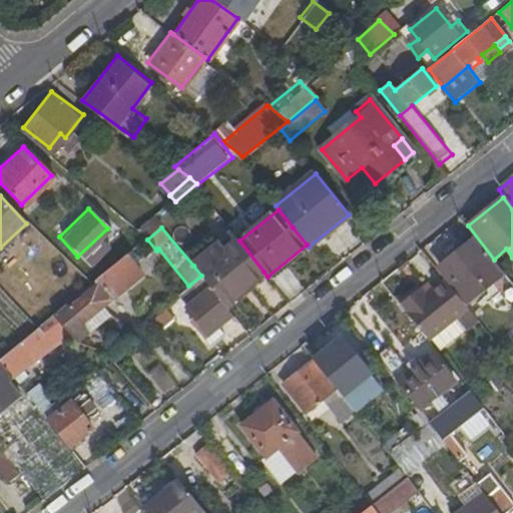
[(224,304),(264,272),(239,240),(233,233),(193,266),(201,276),(205,281),(224,304)]
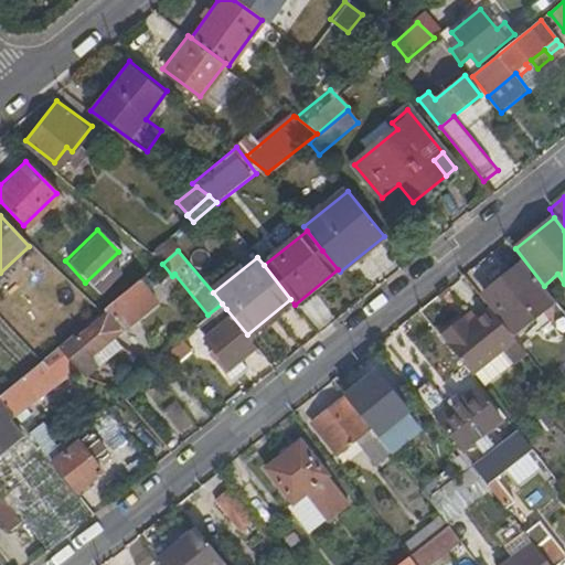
[(512,338),(556,301),(544,286),(523,263),(481,297),(492,311),(512,338)]
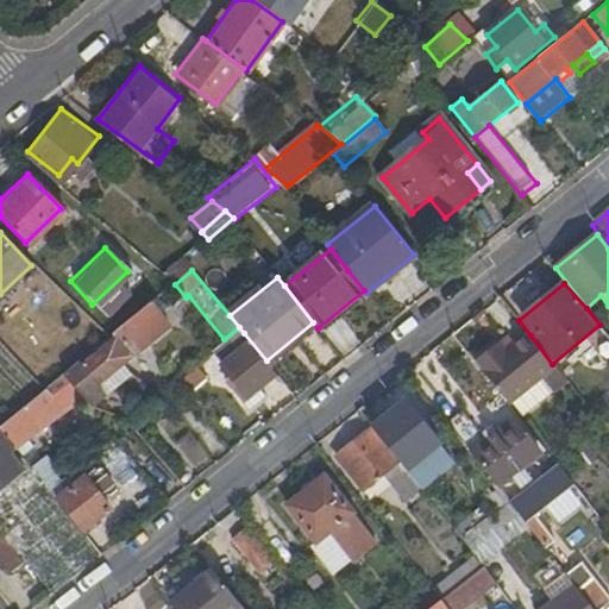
[(150,303),(161,316),(165,312),(156,300),(150,303)]
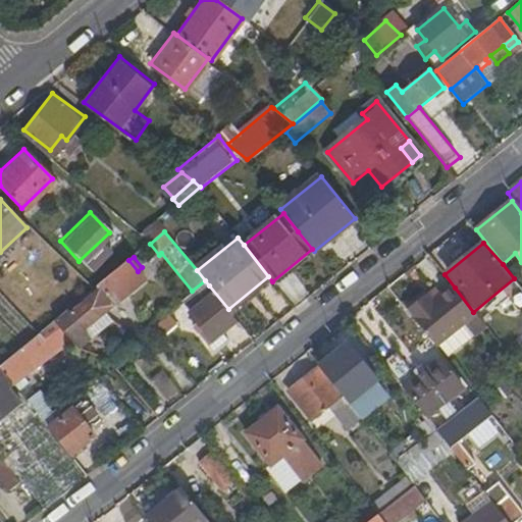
[(138,271),(128,260),(56,320),(79,348),(120,313),(115,307),(146,281),(138,271)]
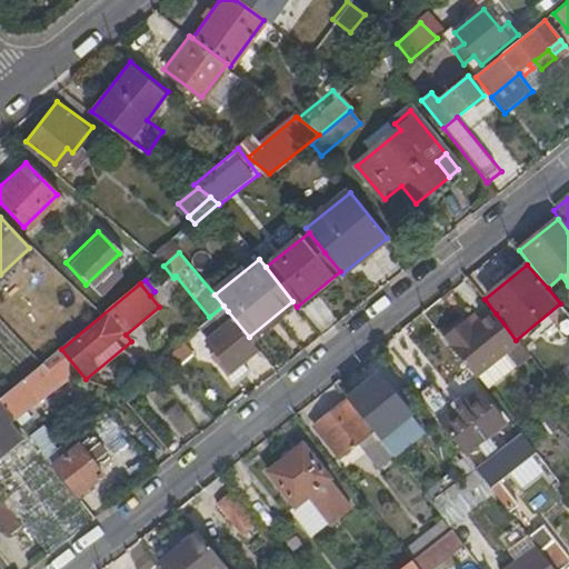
[(252,342),(297,307),(292,301),(249,337),(252,342)]
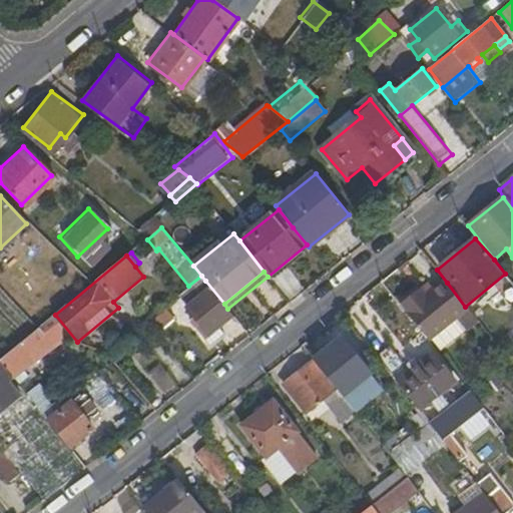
[(209,336),(233,316),(227,309),(224,304),(205,281),(181,300),(209,336)]
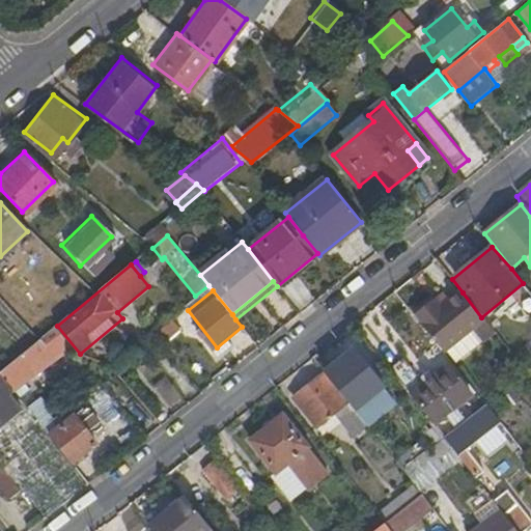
[(482,345),(495,335),(481,317),(463,292),(450,303),(446,299),(439,304),(436,299),(415,316),(444,354),(446,353),(472,333),(482,345)]
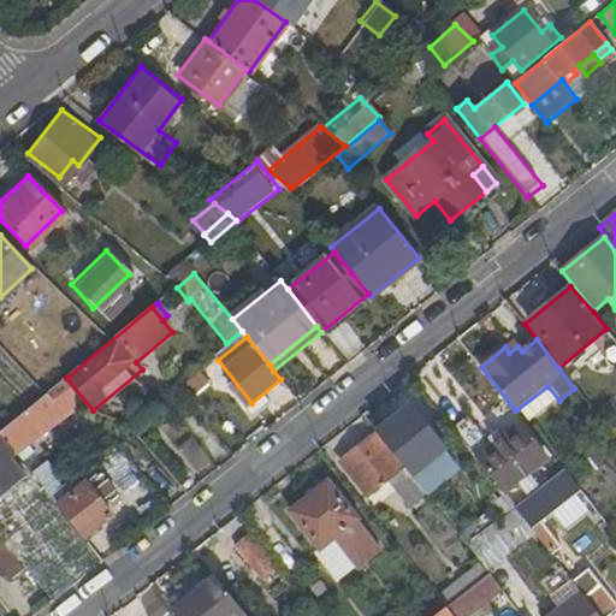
[(17,419),(34,440),(80,404),(61,383),(17,419)]
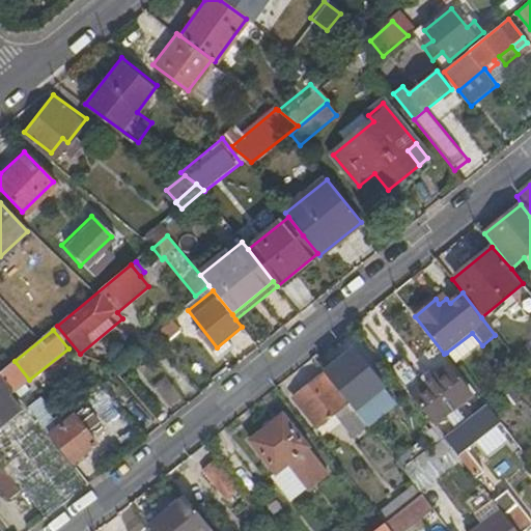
[(455,366),(482,345),(472,333),(446,353),(455,366)]
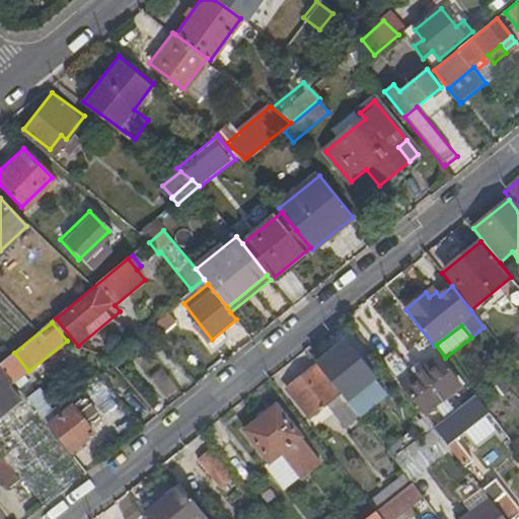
[(347,342),(317,365),(331,383),(346,401),(374,379),(347,342)]
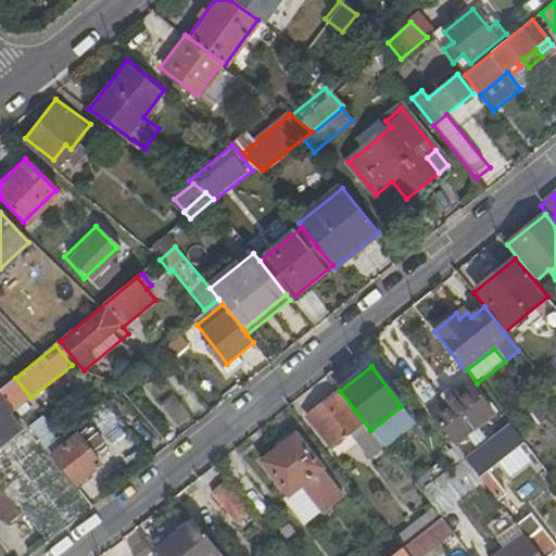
[(0,391),(15,411),(30,397),(15,378),(0,390),(0,391)]
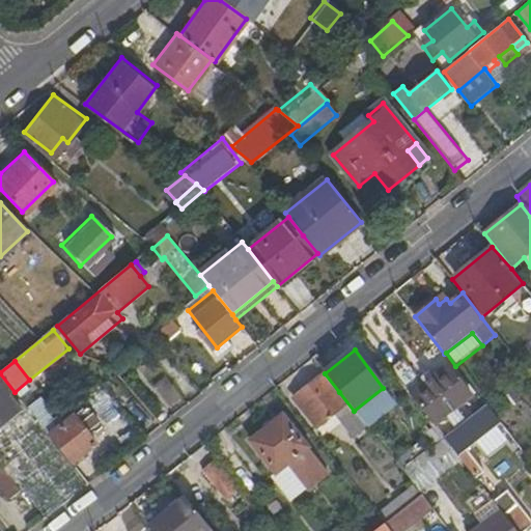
[(447,366),(410,396),(432,425),(470,395),(447,366)]
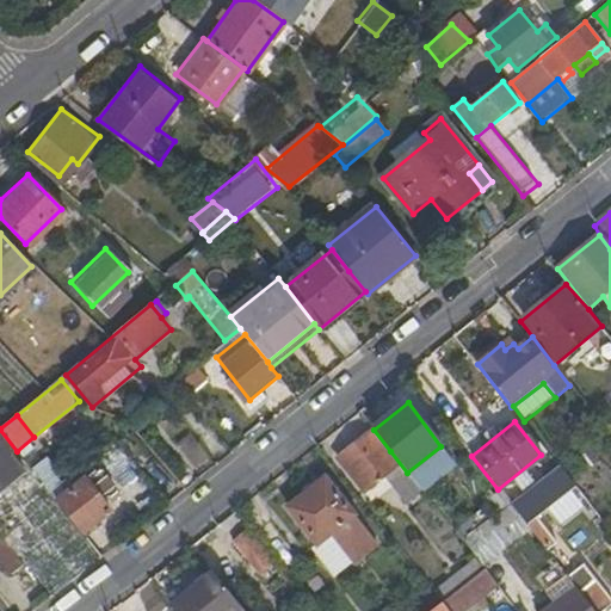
[(12,455),(17,451),(0,430),(0,493),(26,473),(12,455)]
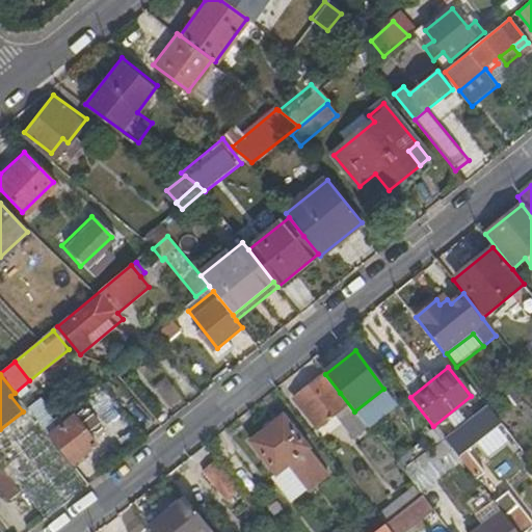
[(356,439),(369,429),(354,411),(340,393),(339,394),(325,376),(295,400),(318,429),(330,419),(333,421),(339,417),(356,439)]
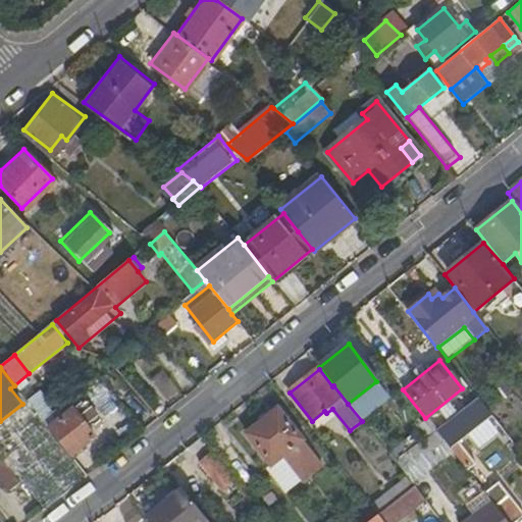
[(31,399),(42,416),(54,409),(43,392),(31,399)]
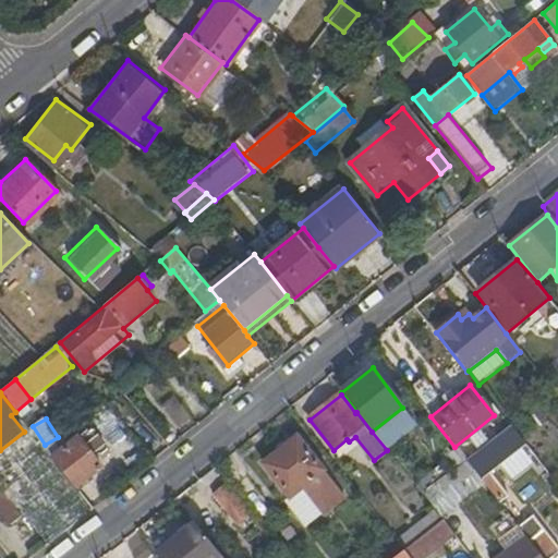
[(488,471),(523,444),(510,426),(472,456),(465,461),(484,485),(499,504),(508,496),(488,471)]
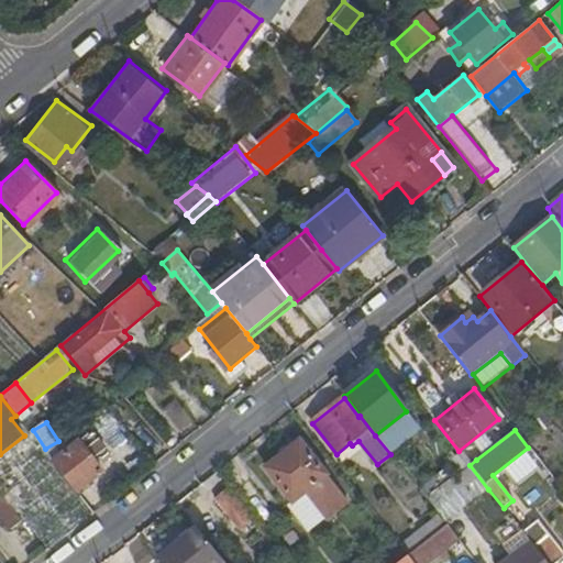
[(78,441),(69,448),(52,462),(77,493),(102,471),(92,459),(105,449),(91,433),(80,443),(78,441)]
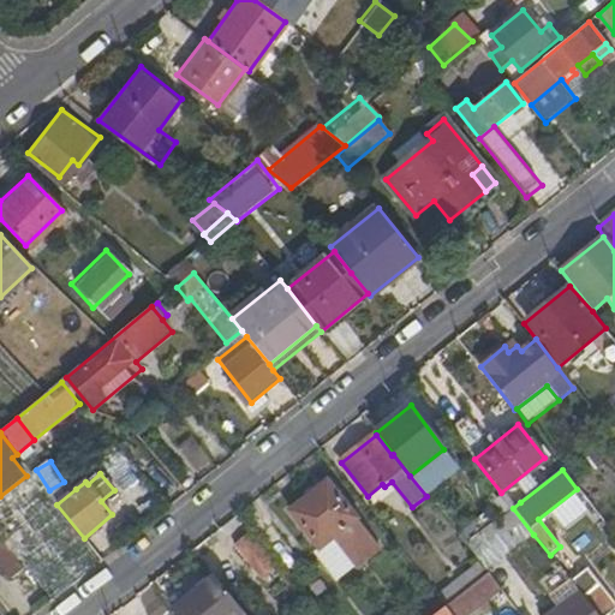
[(76,489),(69,479),(49,495),(57,505),(76,489)]
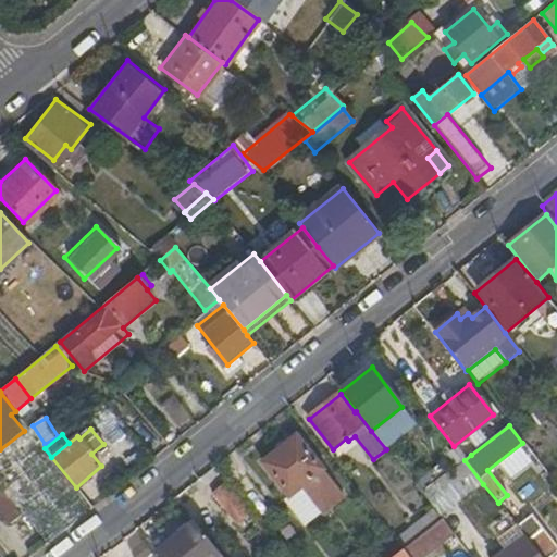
[(343,494),(295,436),(262,462),(289,496),(299,487),(320,512),(343,494)]
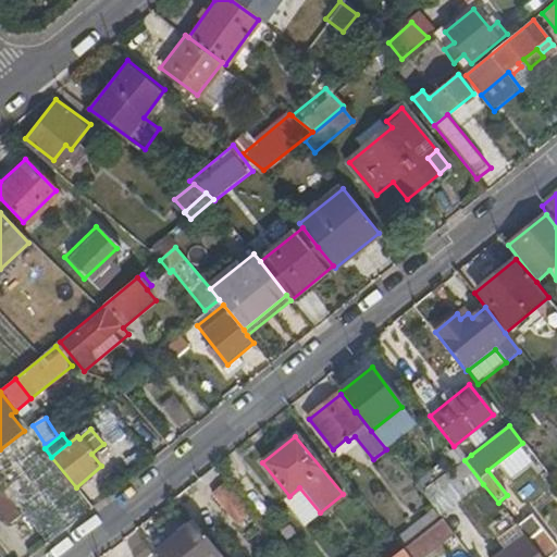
[(440,517),(483,484),(465,460),(421,494),(433,508),(440,517)]
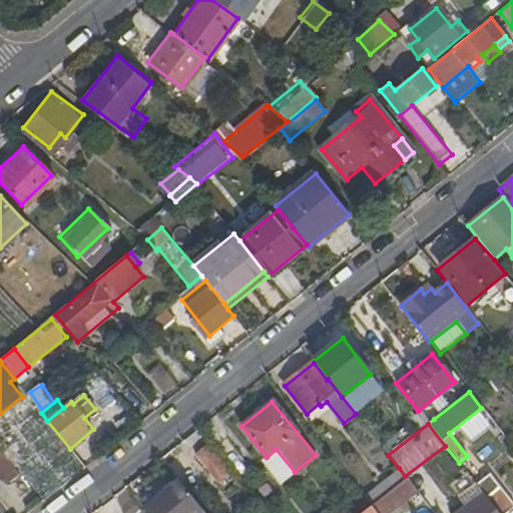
[(210,474),(223,463),(207,443),(194,453),(210,474)]
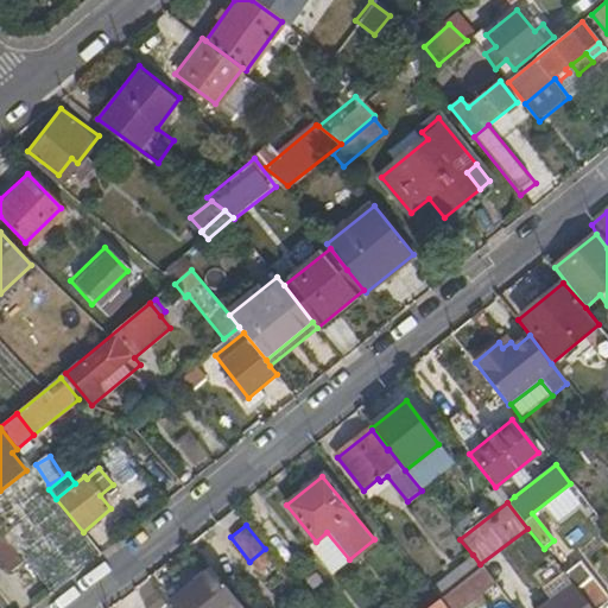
[(67,538),(88,564),(100,555),(78,529),(67,538)]
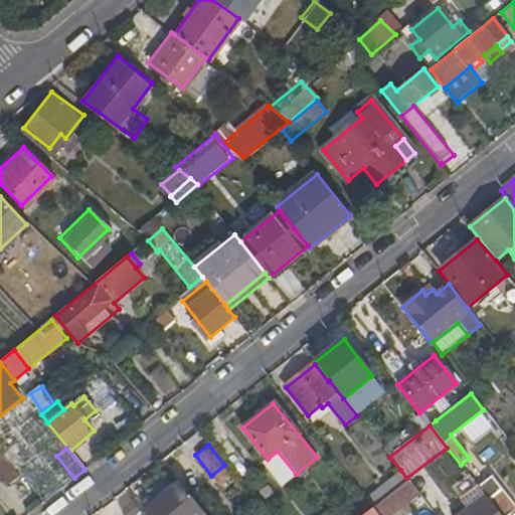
[(0,471),(10,484),(20,476),(2,453),(0,455),(0,471)]
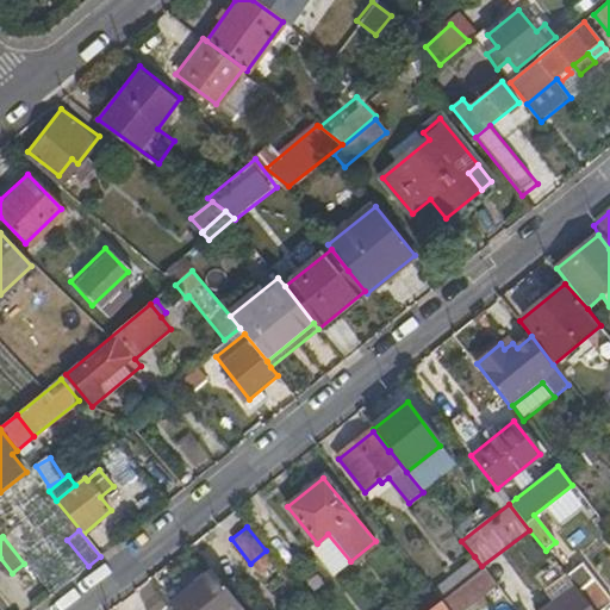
[(474,556),(433,590),(442,602),(447,597),(462,585),(483,568),(481,566),(474,556)]
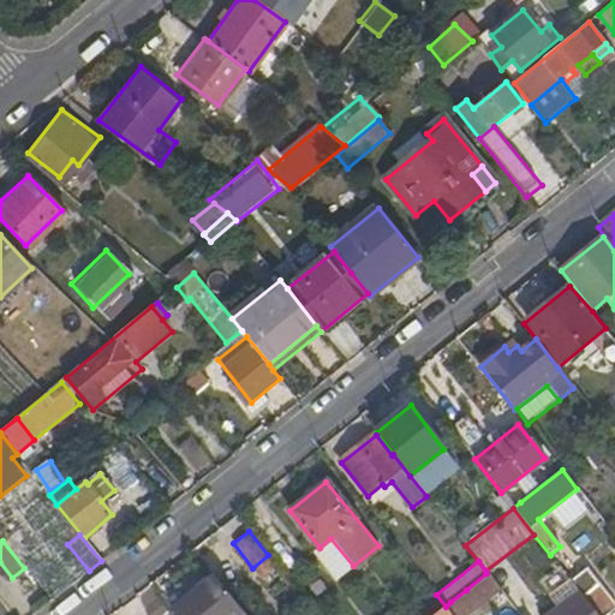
[(475,599),(495,583),(487,573),(466,590),(475,599)]
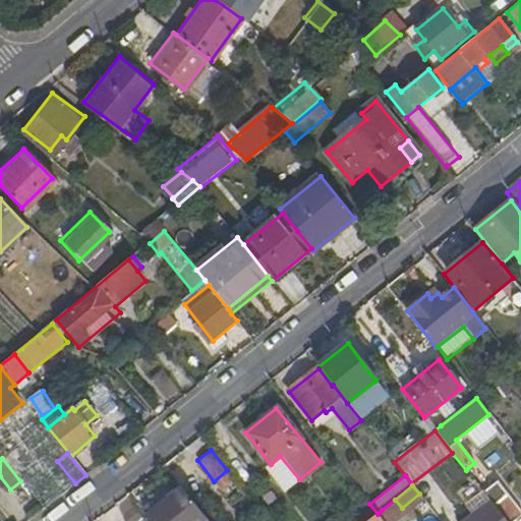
[(182,487),(146,515),(151,520),(203,520),(207,518),(182,487)]
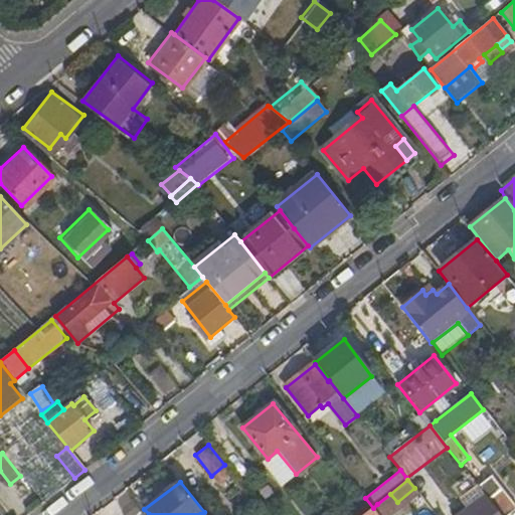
[(514,504),(502,488),(487,499),(499,514),(508,514),(514,510),(514,504)]
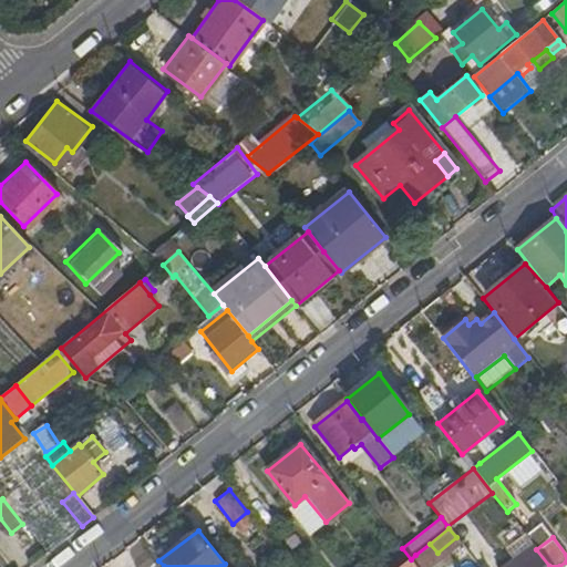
[(437,553),(430,544),(415,555),(420,562),(422,564),(437,553)]
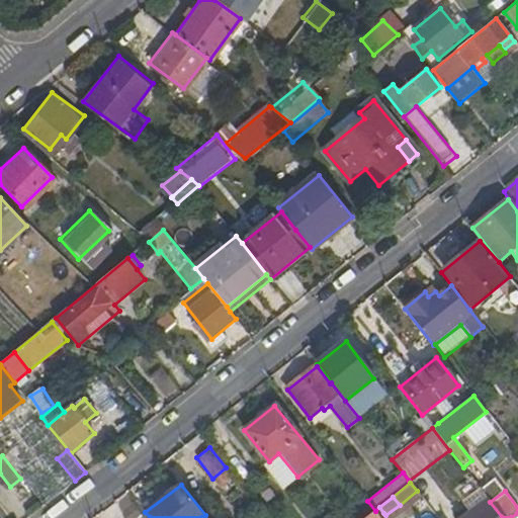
[(502,517),(490,502),(487,498),(459,517),(502,517)]
